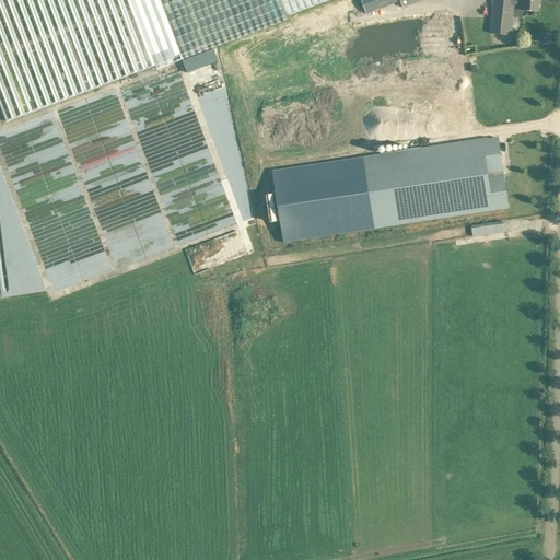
[(0,0),(0,104),(7,121),(155,66),(156,69),(182,59),(288,20),(287,15),(327,0),(0,0)]
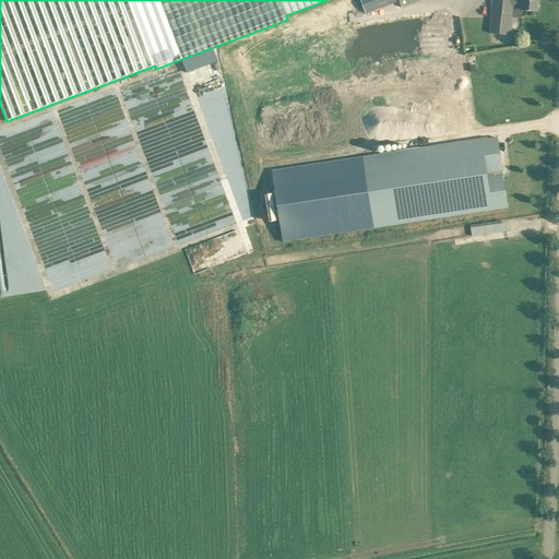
[(421,0),(359,0),(366,13),(400,1),(402,8),(421,0)]
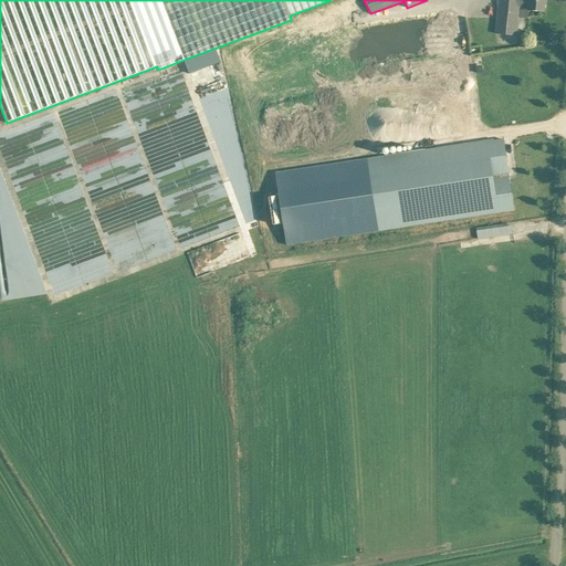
[(499,0),(496,33),(505,34),(515,35),(519,7),(528,8),(528,10),(543,12),(544,0),(499,0)]
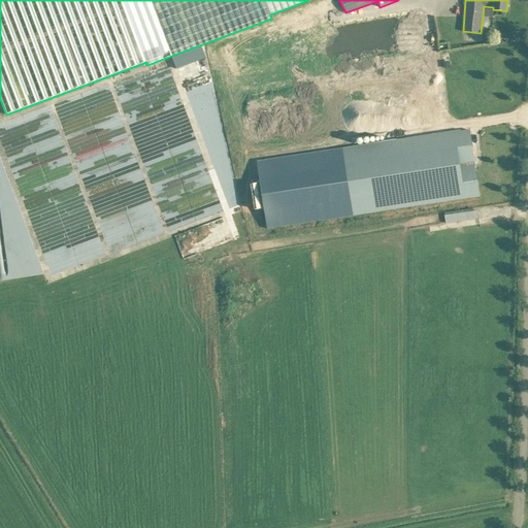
[(334,62),(333,60),(430,45),(424,10),(319,27),(320,29),(238,41),(243,76),(334,62)]
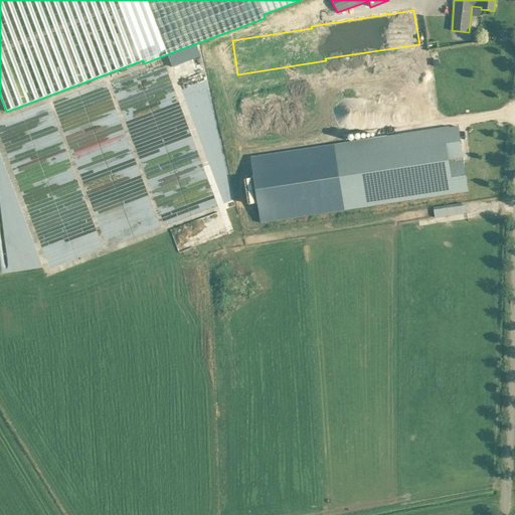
[(172,67),(200,57),(196,45),(168,55),(172,67)]
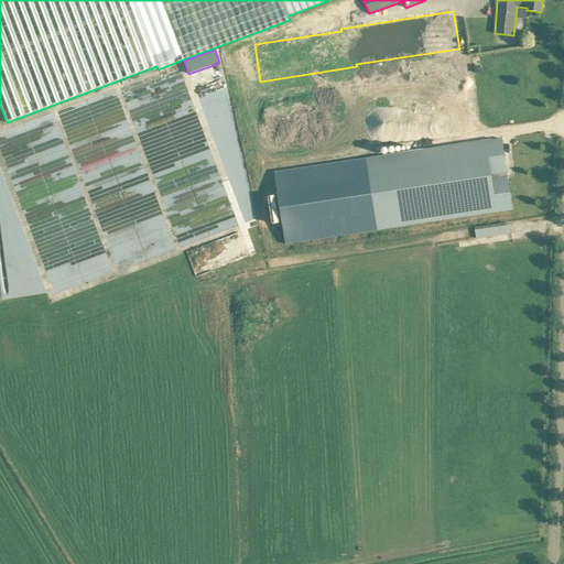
[(278,196),(269,197),(273,224),(282,221),(285,245),(512,209),(501,139),(500,139),(492,141),(491,139),(274,172),(278,196)]
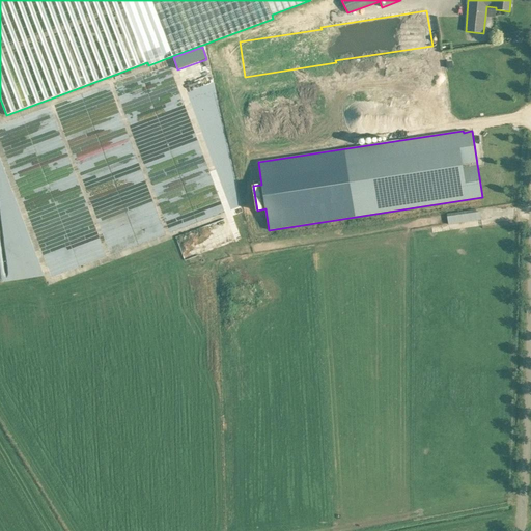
[(447,215),(449,224),(481,219),(479,210),(447,215)]
